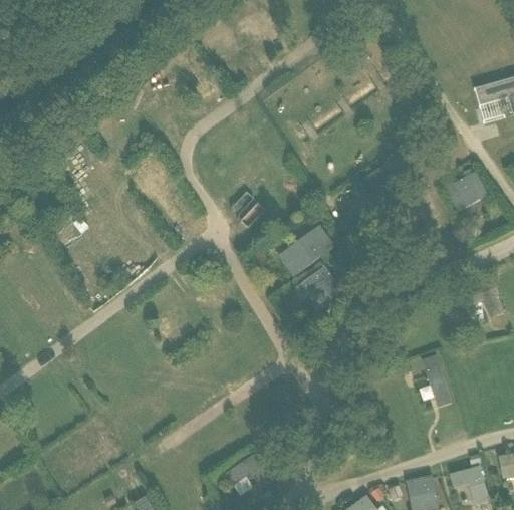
[(513,95),(513,77),(475,88),(480,106),(510,97),(513,95)]
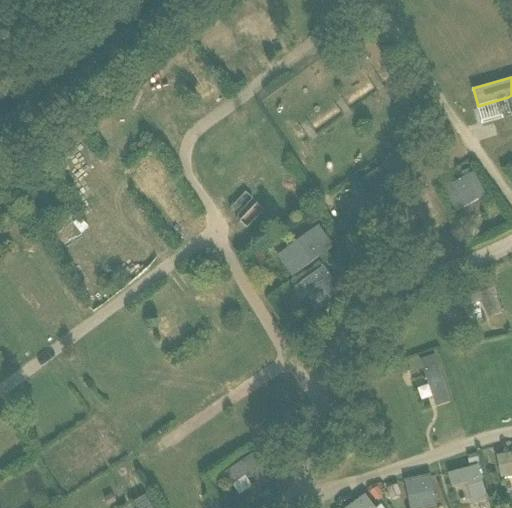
[(368,199),(391,185),(379,164),(356,178),(368,199)]
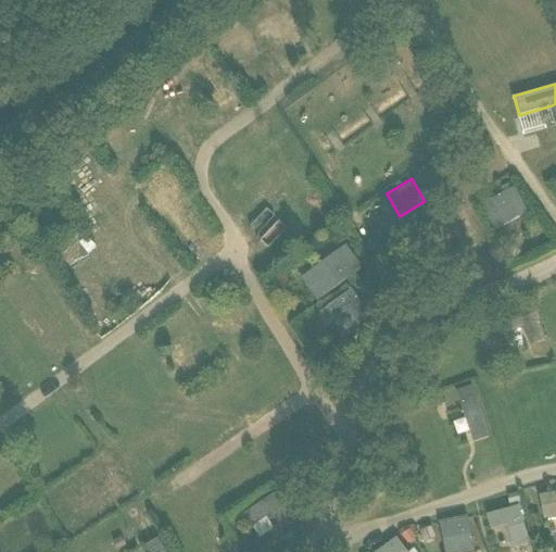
[(495,228),(528,210),(512,184),(480,203),(495,228)]
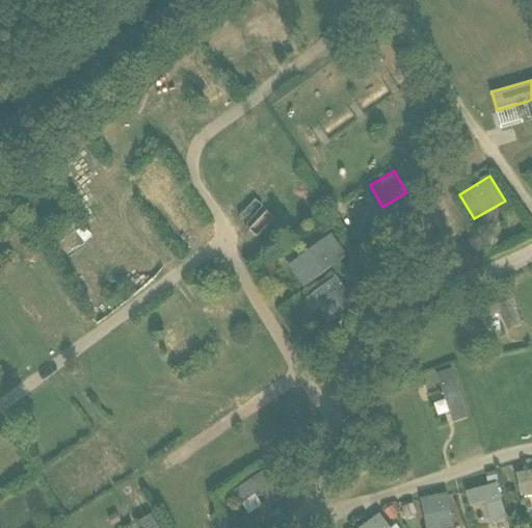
[(303,285),(348,255),(333,231),(287,261),(303,285)]
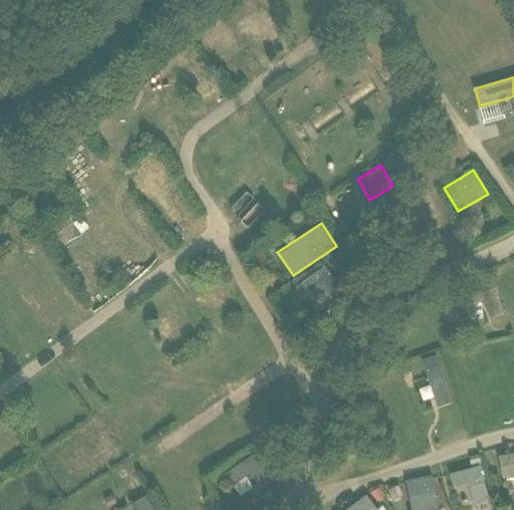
[(322,286),(330,296),(342,288),(325,264),(296,286),(305,298),(322,286)]
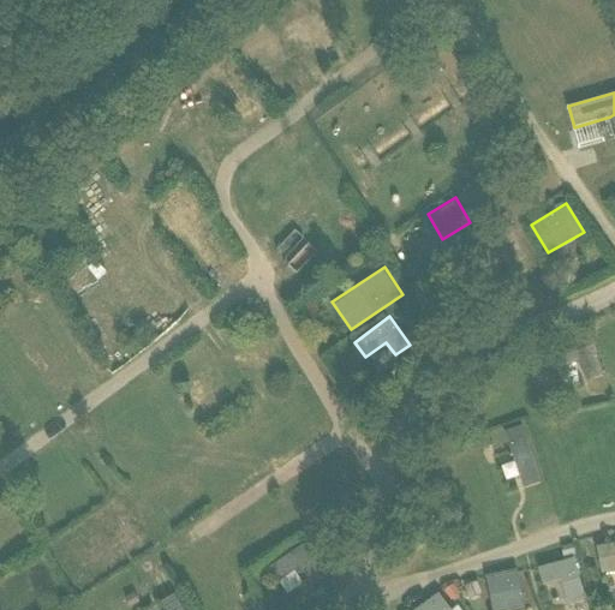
[(557,344),(566,375),(599,366),(591,335),(557,344)]
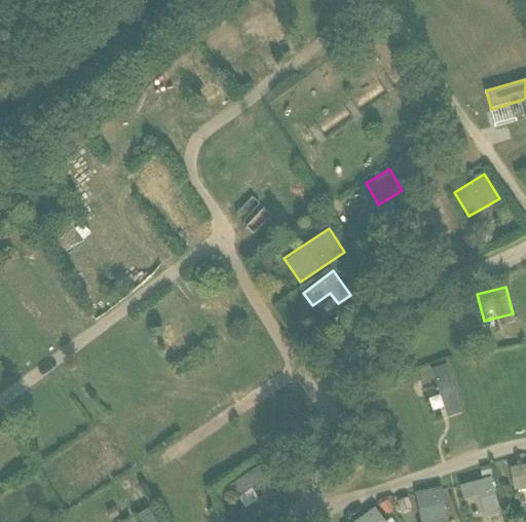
[(467,405),(453,360),(447,362),(462,407),(467,405)]
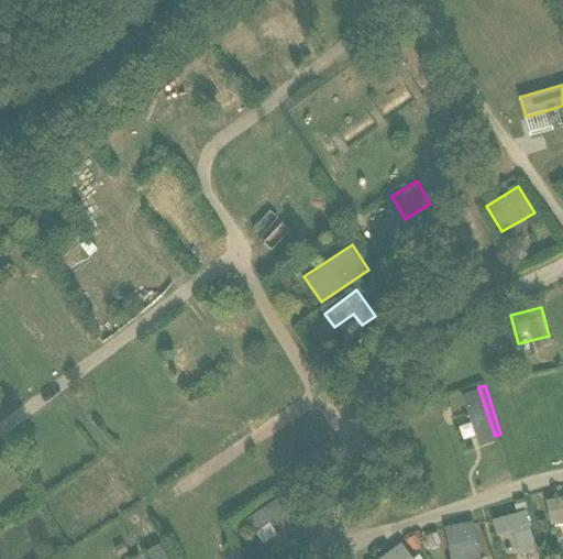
[(461,392),(478,444),(494,439),(476,386),(461,392)]
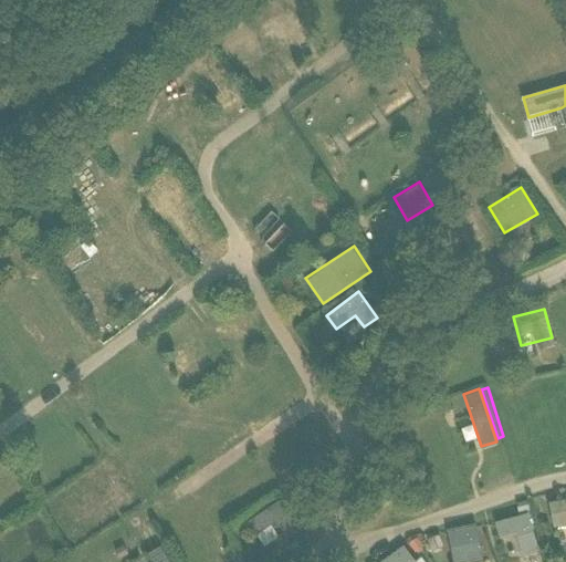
[(554,528),(565,524),(565,497),(547,501),(554,528)]
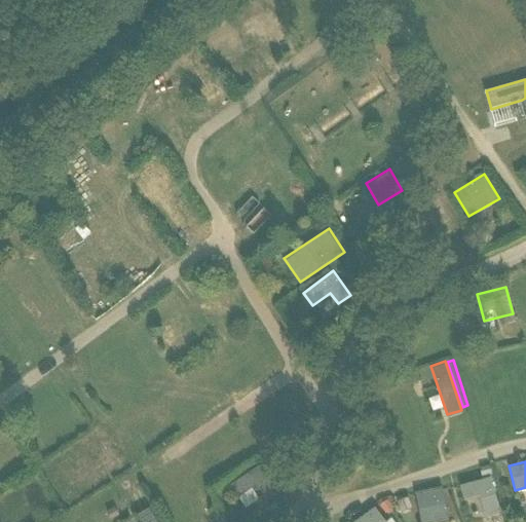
[(266,462),(229,480),(241,506),(278,488),(266,462)]
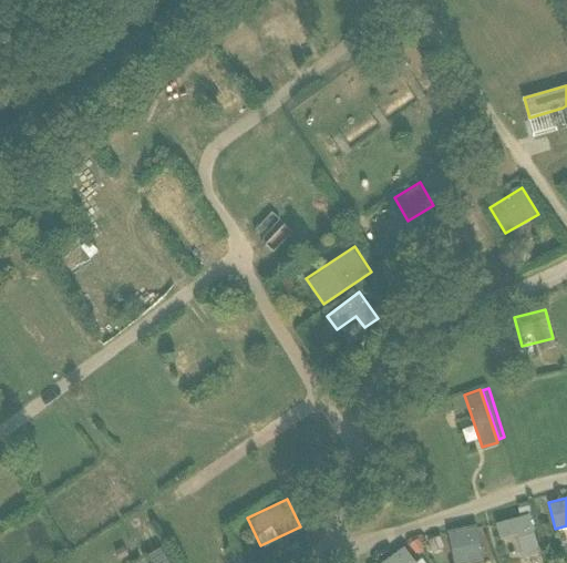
[(500,540),(516,535),(523,556),(540,551),(529,511),(494,522),(500,540)]
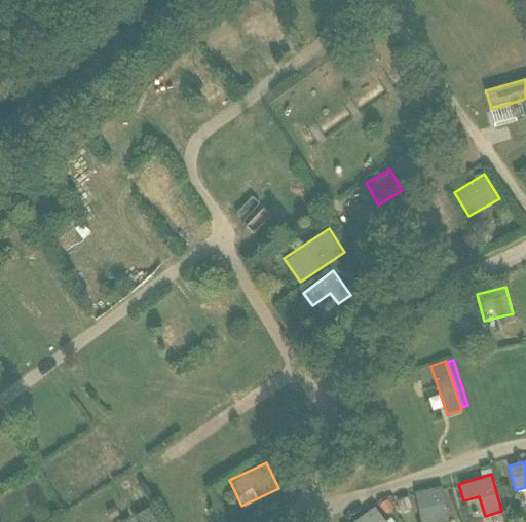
[(415,491),(421,521),(448,521),(441,485),(415,491)]
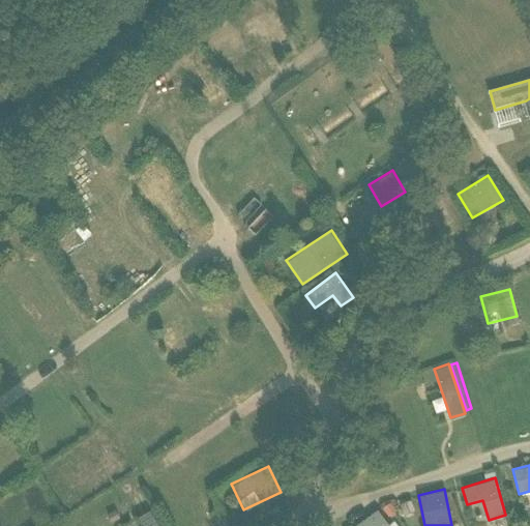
[(355,525),(399,525),(393,519),(387,523),(377,508),(355,525)]
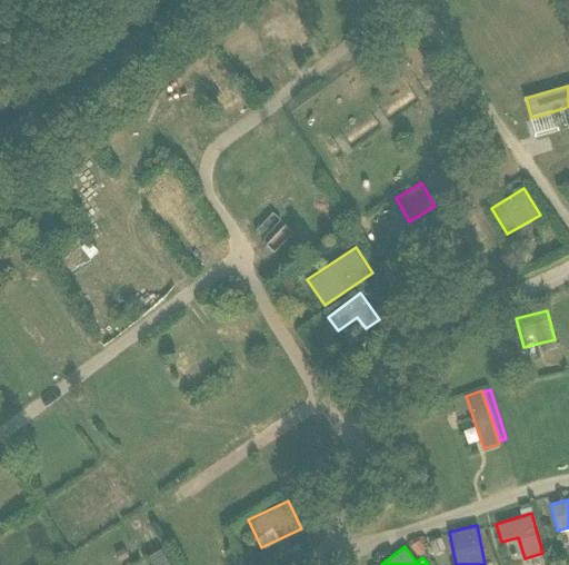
[(152,564),(169,564),(161,548),(148,555),(152,564)]
